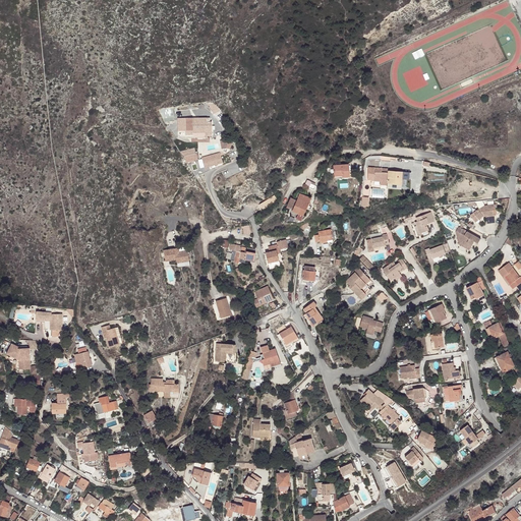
[(220,108),(217,104),(208,101),(209,104),(213,111),(220,108)]
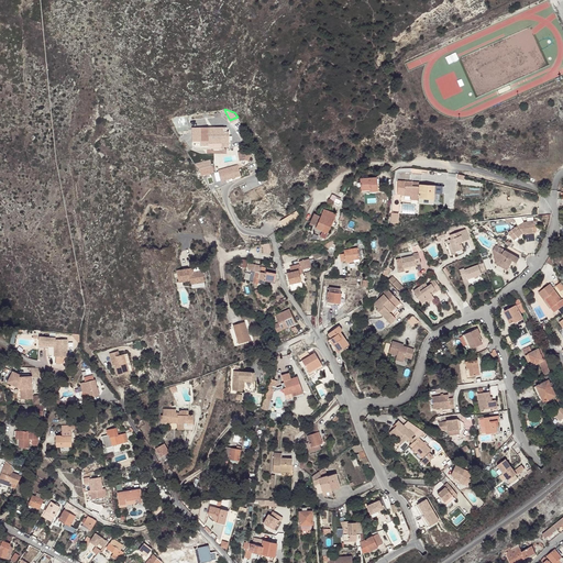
[(188,116),(170,119),(178,131),(189,129),(188,116)]
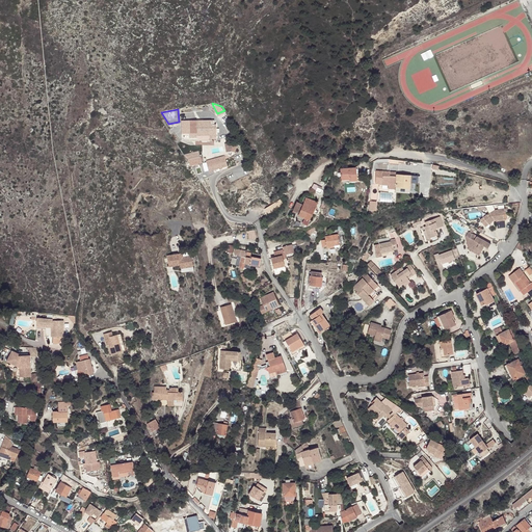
[(189,133),(191,133),(196,133),(196,135),(203,135),(212,135),(216,135),(216,125),(201,125),(196,125),(196,121),(188,121),(189,133)]
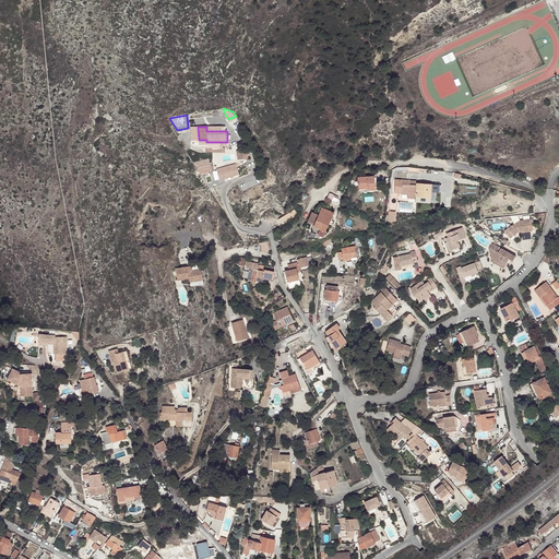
[(236,163),(216,168),(218,179),(239,174),(236,163)]
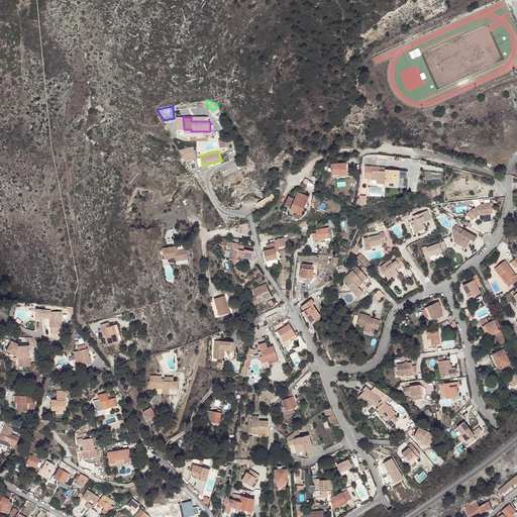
[(196,158),(195,152),(181,156),(185,161),(196,158)]
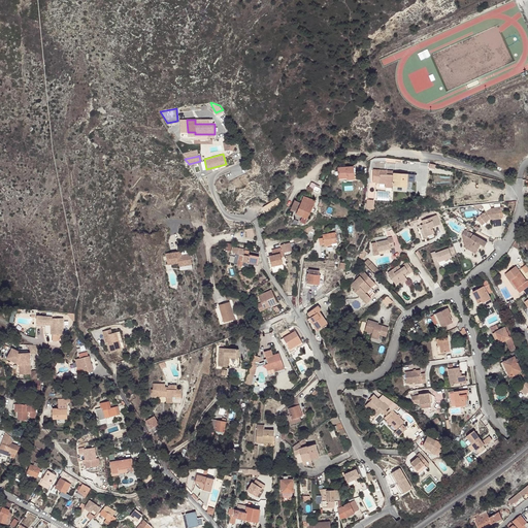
[(407,173),(393,172),(393,177),(387,176),(387,164),(374,163),(372,166),(371,171),(373,171),(372,183),(375,183),(377,184),(378,185),(385,185),(385,188),(406,190),(407,180),(407,174),(407,173)]
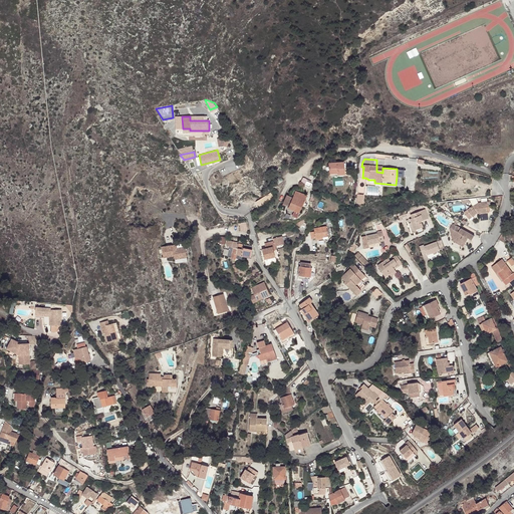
[(328,163),(329,174),(337,173),(337,175),(345,174),(344,169),(343,169),(343,167),(344,167),(344,162),(328,163)]
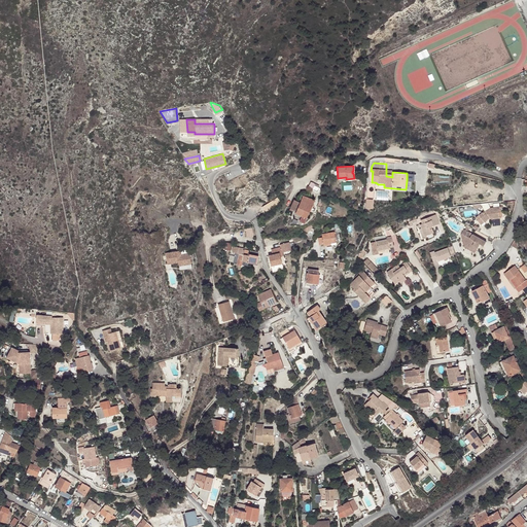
[(300,202),(294,200),(290,208),(295,211),(295,212),(302,215),(300,221),(305,223),(310,210),(315,200),(303,195),(300,202)]
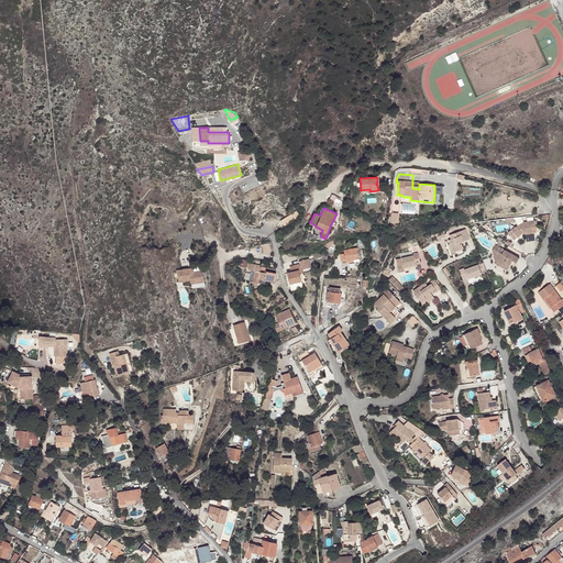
[(283,225),(300,218),(297,211),(280,220),(283,225)]
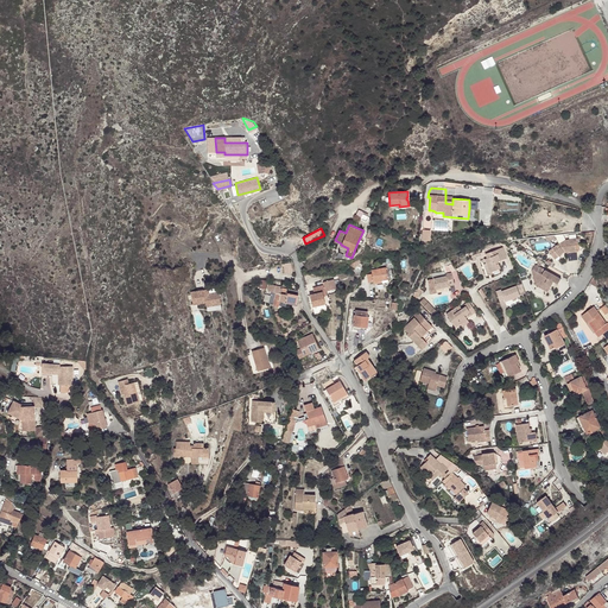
[(549,252),(553,257),(557,253),(559,255),(564,252),(567,252),(568,253),(577,252),(576,245),(578,245),(577,239),(565,240),(567,244),(563,244),(561,246),(558,245),(549,252)]
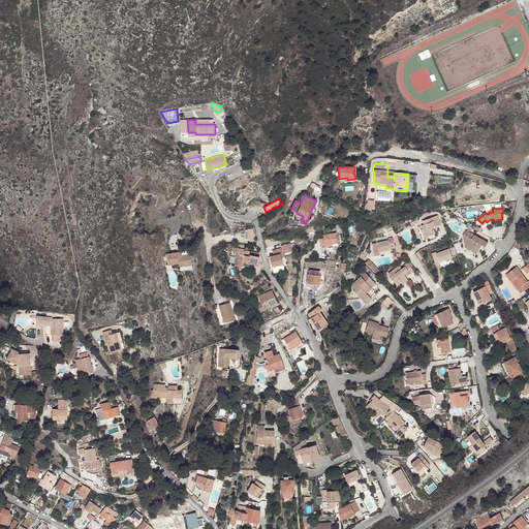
[(422,225),(423,229),(426,237),(428,237),(435,234),(433,229),(432,230),(432,228),(433,228),(440,225),(437,216),(423,221),(424,224),(422,225)]
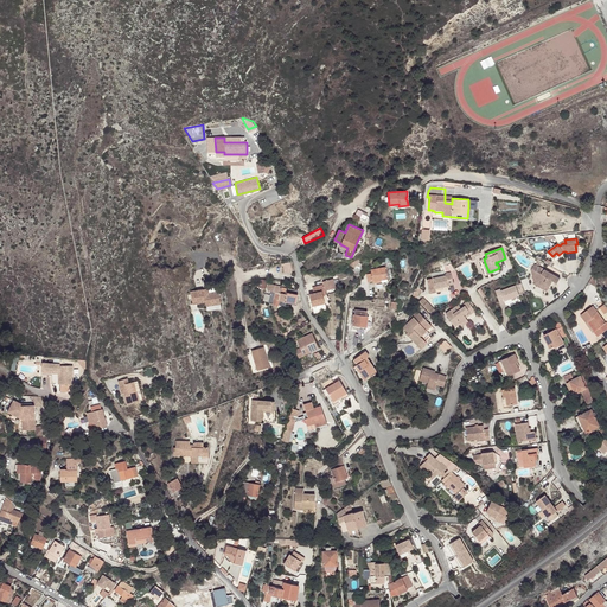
[(540,266),(537,264),(536,263),(531,272),(536,283),(548,292),(549,289),(538,282),(536,276),(538,272),(536,272),(540,266)]
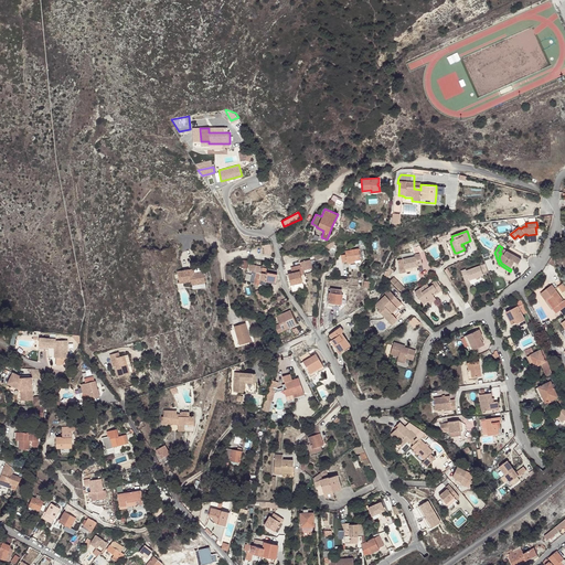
[(522,260),(502,247),(499,253),(501,253),(499,257),(501,263),(511,269),(515,263),(519,265),(522,260)]
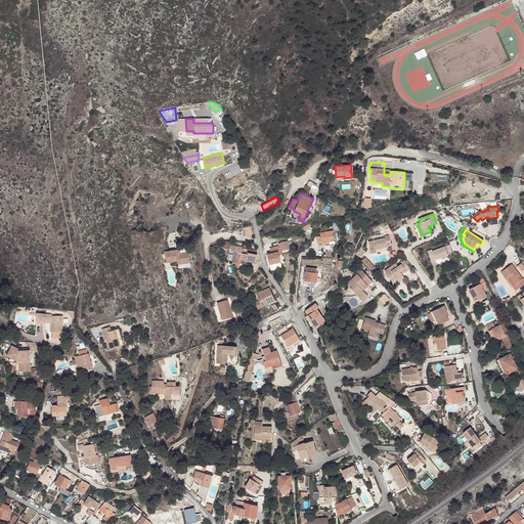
[(317,244),(321,243),(321,242),(328,241),(329,242),(335,241),(333,230),(320,232),(320,236),(316,236),(317,244)]
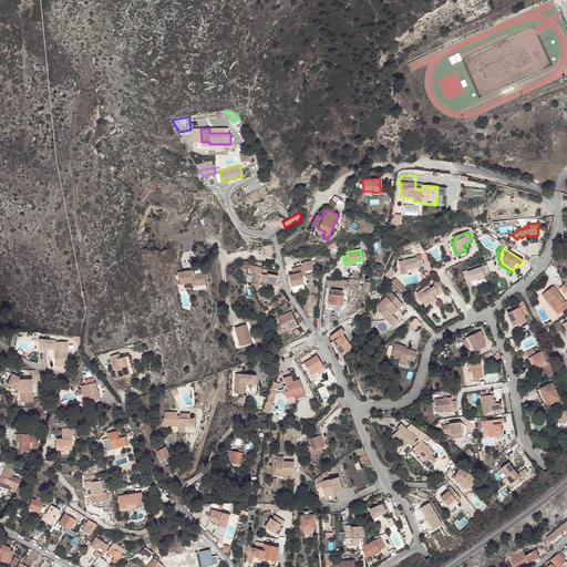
[(415,258),(404,260),(406,269),(423,266),(421,255),(415,257),(415,258)]
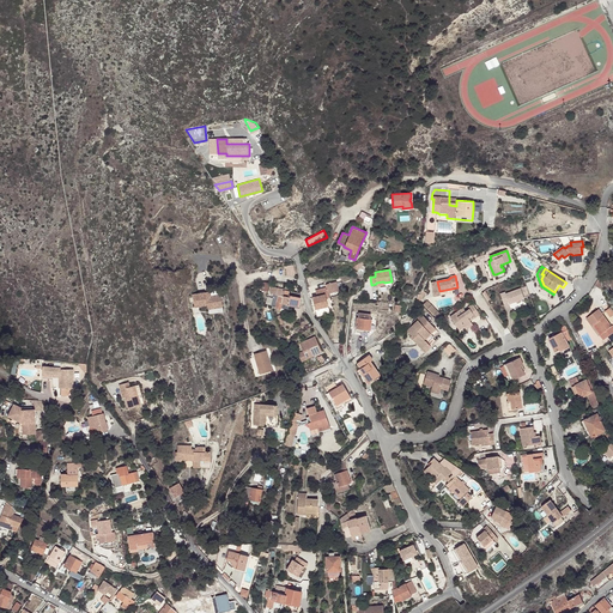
[(315,309),(328,305),(326,297),(325,293),(328,292),(339,290),(337,281),(326,284),(327,286),(315,290),(316,296),(313,297),(315,309)]
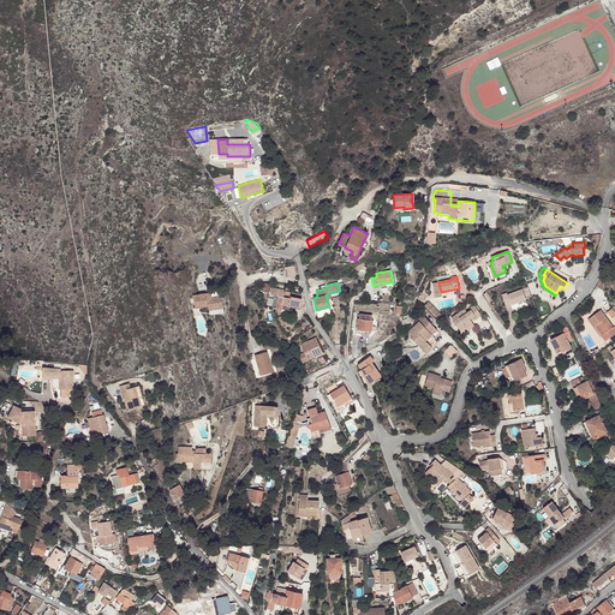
[(290,305),(299,306),(302,298),(300,298),(291,296),(290,296),(288,297),(284,297),(284,294),(285,292),(282,292),(282,290),(272,287),(270,294),(274,294),(272,306),(281,310),(287,312),(290,305)]
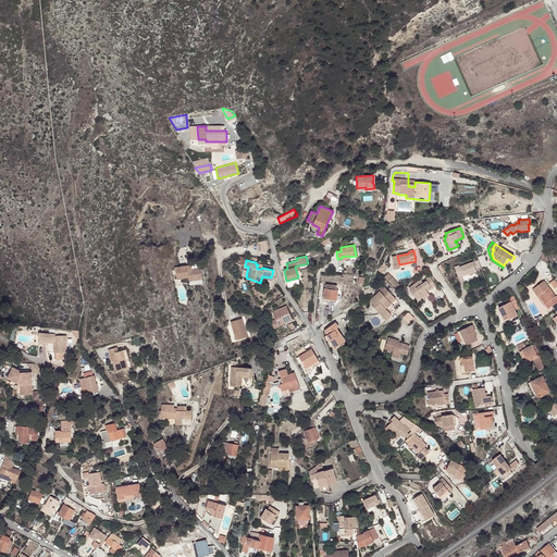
[(459,264),(459,263),(454,265),(457,274),(462,273),(463,276),(477,271),(472,260),(459,264)]
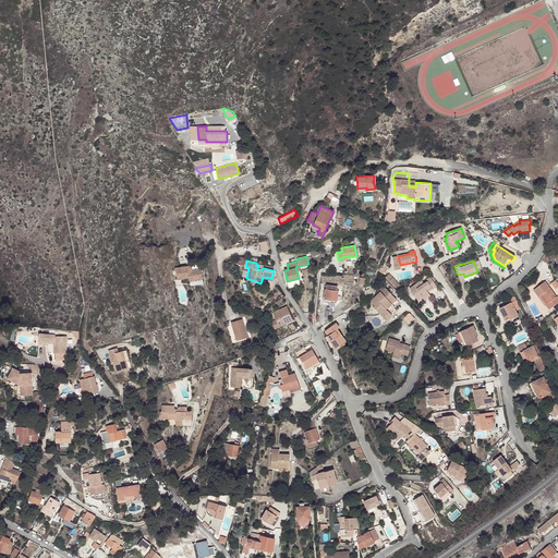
[(185,267),(174,270),(178,281),(189,278),(190,282),(203,278),(201,267),(192,269),(187,270),(185,267)]
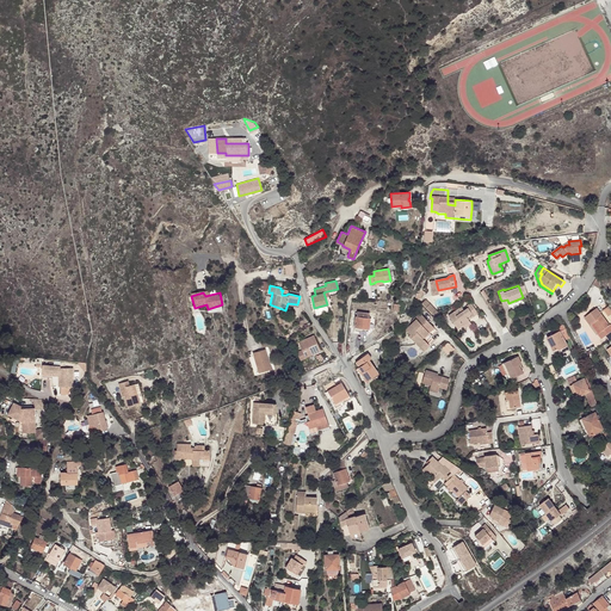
[(454,309),(448,314),(457,327),(462,323),(463,325),(470,320),(469,318),(477,312),(471,302),(455,313),(454,309)]
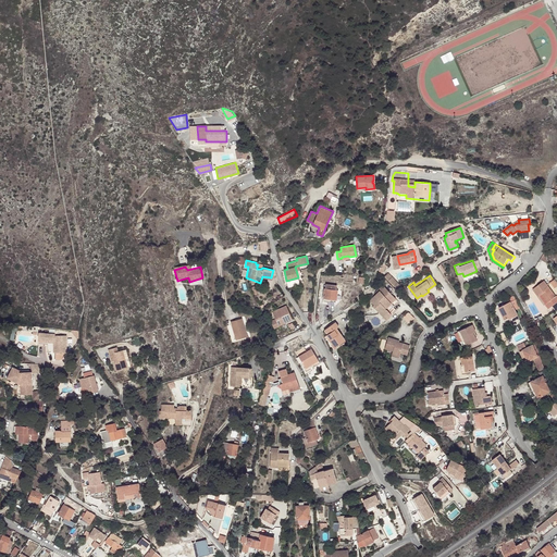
[(298,277),(286,281),(287,286),(299,284),(298,277)]
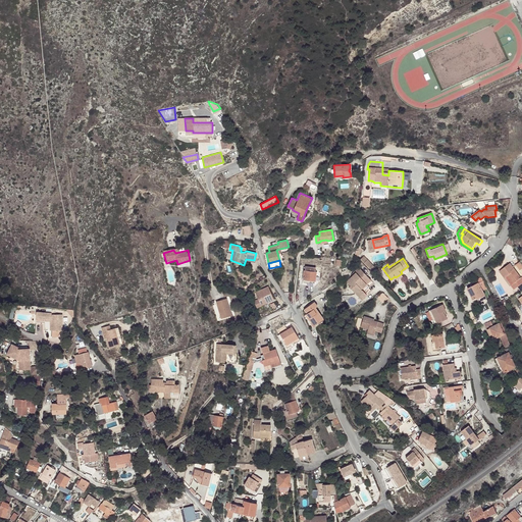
[(510,263),(500,271),(505,278),(508,275),(513,283),(511,284),(514,290),(521,282),(521,276),(521,277),(510,263)]
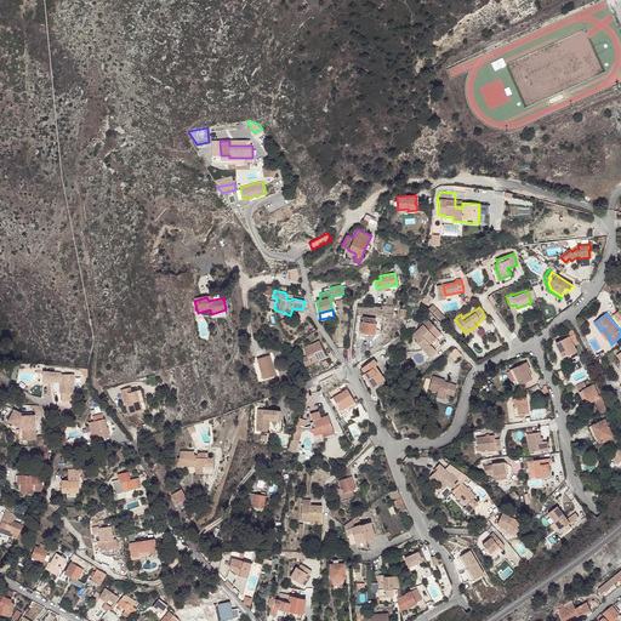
[(428,345),(440,332),(426,319),(416,328),(417,329),(410,336),(415,341),(414,342),(426,354),(432,348),(428,345)]
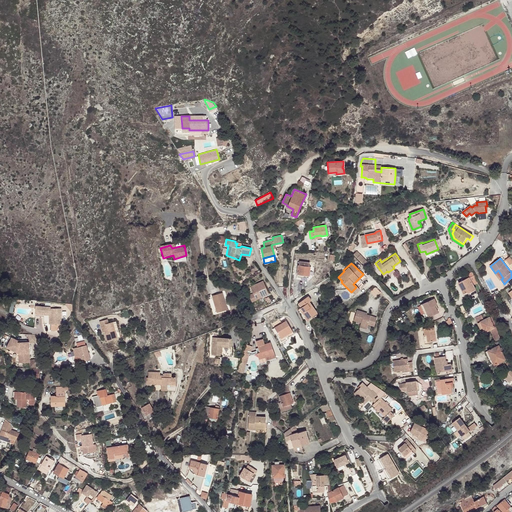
[(298,265),(297,274),(309,275),(310,267),(298,265)]
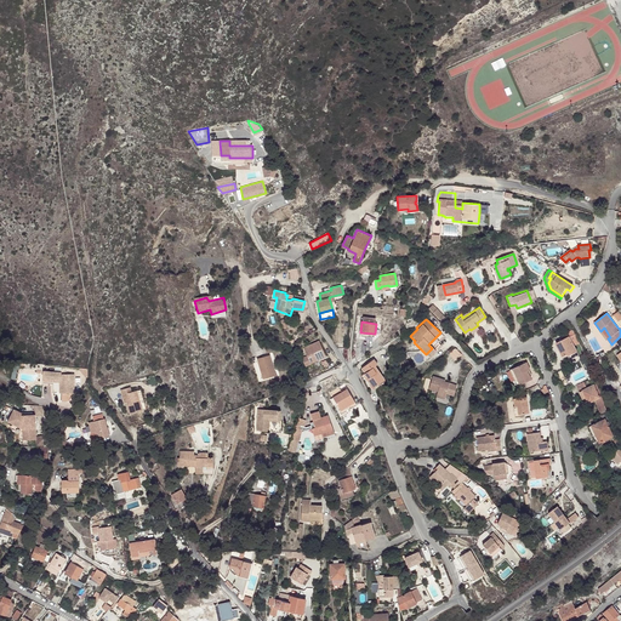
[(580,343),(573,329),(565,334),(568,337),(558,343),(562,351),(560,352),(563,357),(568,354),(569,357),(577,352),(574,346),(580,343)]
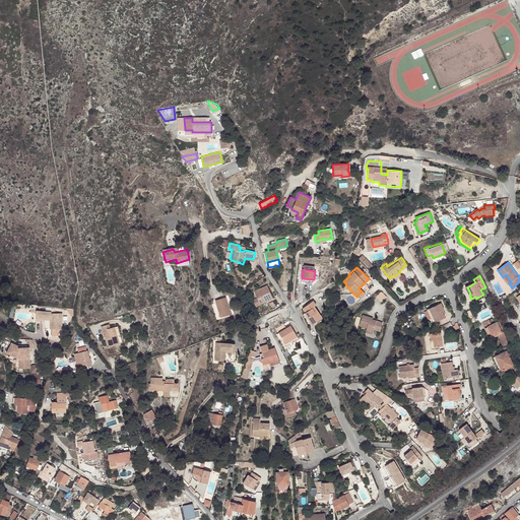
[(371,281),(369,278),(359,288),(362,291),(371,281)]
